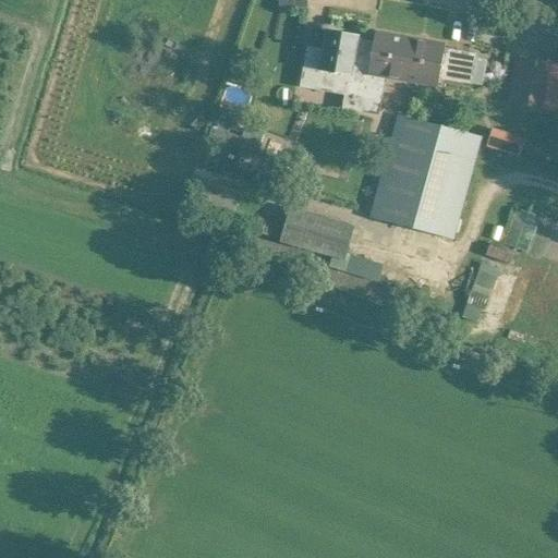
[(322,0),(293,0),(294,12),(323,11),(322,0)]
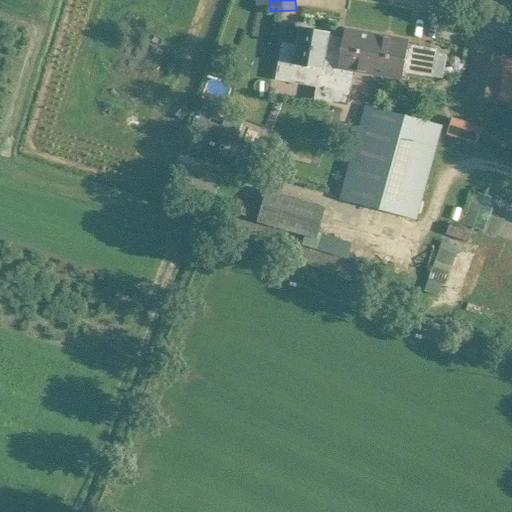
[(283,46),(277,80),(340,90),(337,104),(348,106),(352,82),(354,72),(355,72),(361,33),(345,30),(343,39),(329,37),(329,34),(300,29),(297,46),(296,49),(283,46)]
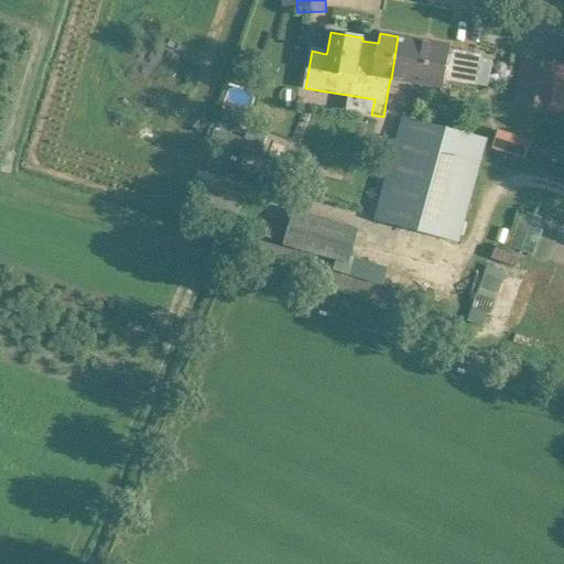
[(398,36),(391,79),(443,88),(445,80),(477,86),(483,55),(449,50),(451,46),(398,36)]
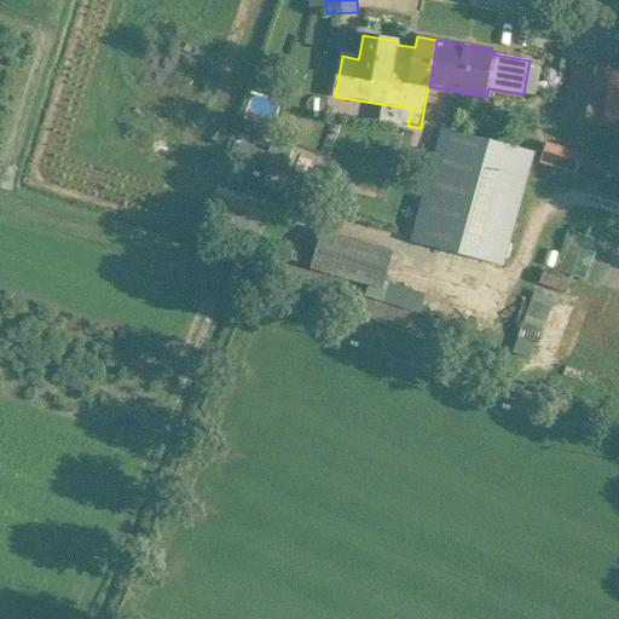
[(573,64),(566,116),(602,122),(618,125),(618,71),(611,70),(573,64)]
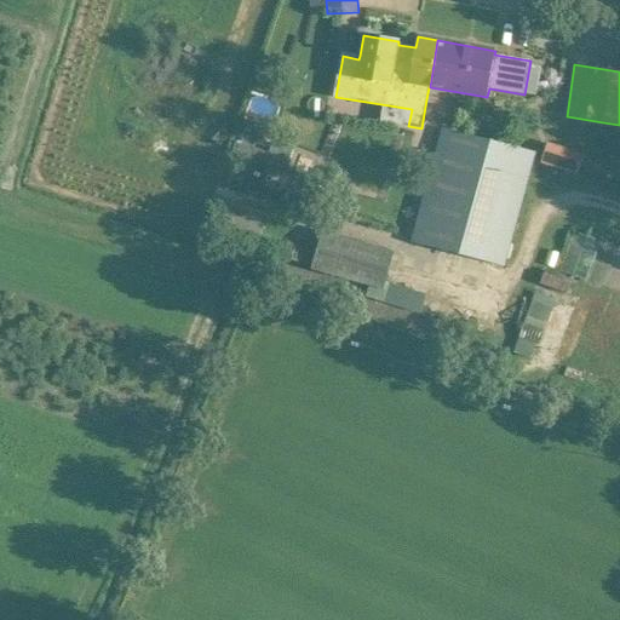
[(505,267),(529,174),(535,153),(443,128),(434,164),(412,241),(481,260),(505,267)]
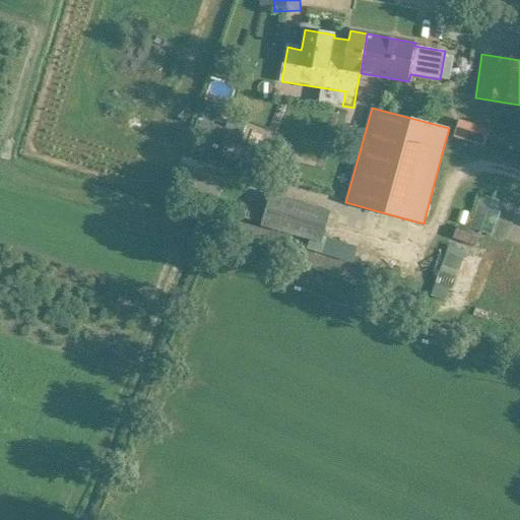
[(198,119),(195,129),(216,135),(242,143),(245,133),(198,119)]
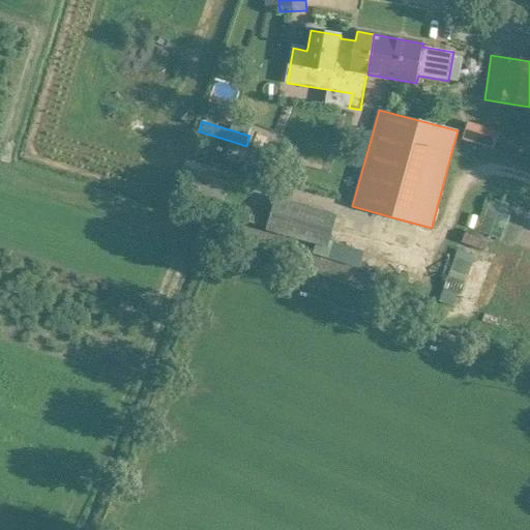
[(468,121),(462,140),(471,143),(477,124),(468,121)]
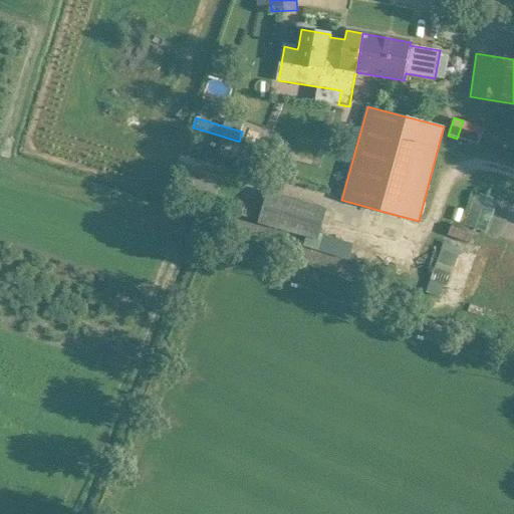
[(202,175),(196,189),(230,202),(235,188),(202,175)]
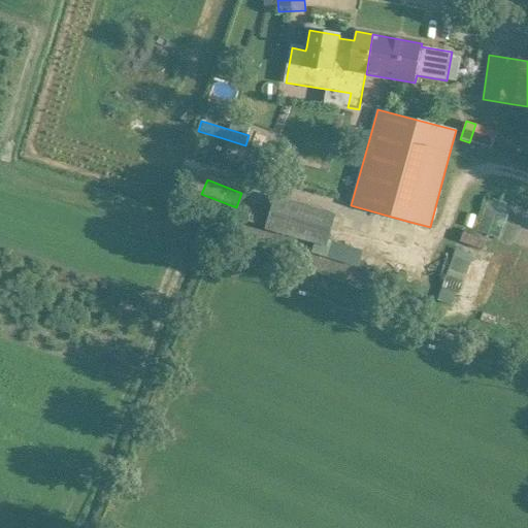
[(268,223),(266,230),(327,248),(329,240),(337,213),(276,196),(268,223)]
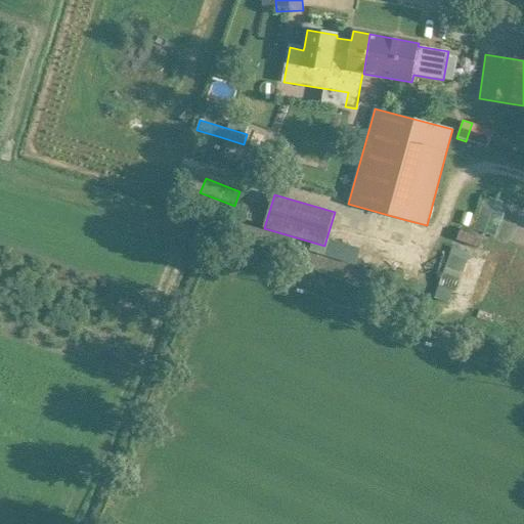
[(474,234),(473,245),(495,248),(496,236),(474,234)]
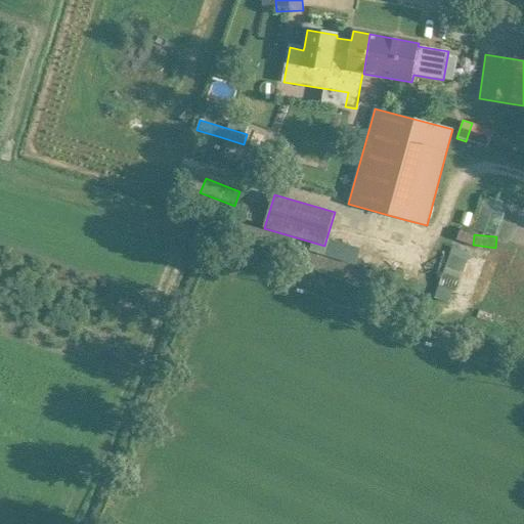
[(451,301),(470,306),(484,252),(466,248),(451,301)]
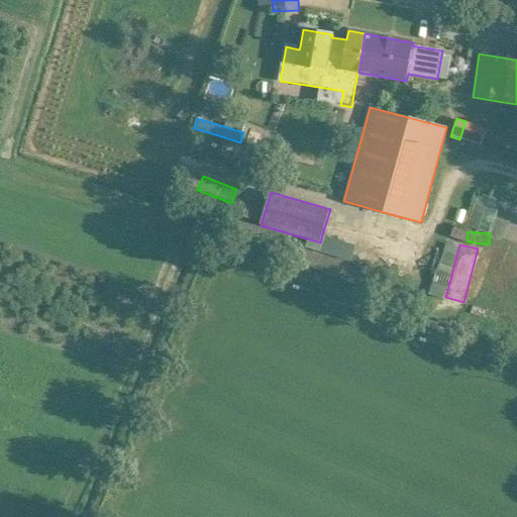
[(432,284),(428,294),(444,300),(447,289),(432,284)]
